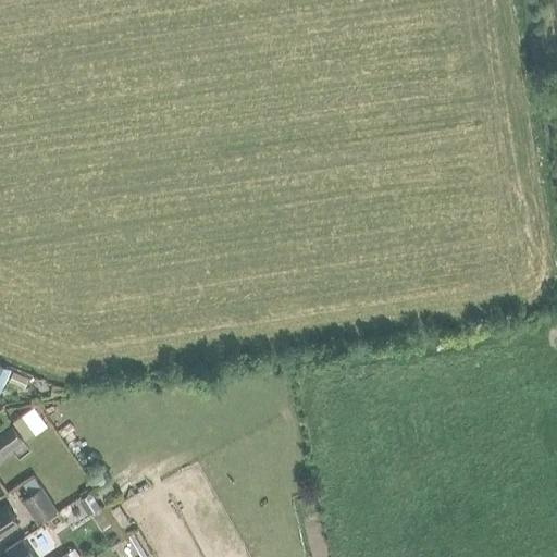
[(11,370),(0,364),(0,393),(0,394),(11,370)]
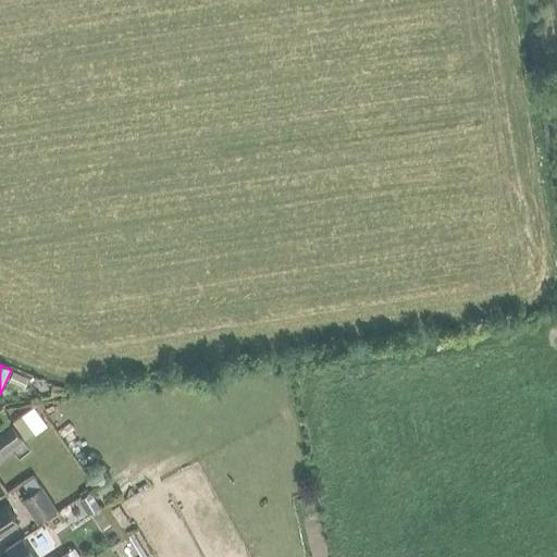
[(39,405),(17,416),(28,437),(50,426),(39,405)]
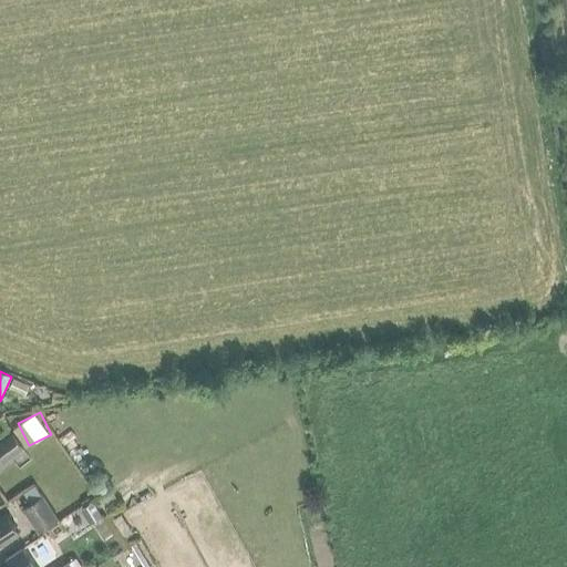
[(24,451),(16,436),(0,446),(0,453),(6,463),(24,451)]
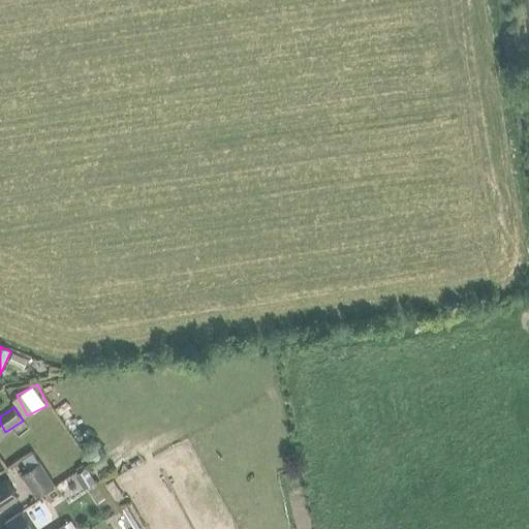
[(54,485),(39,463),(21,475),(35,497),(54,485)]
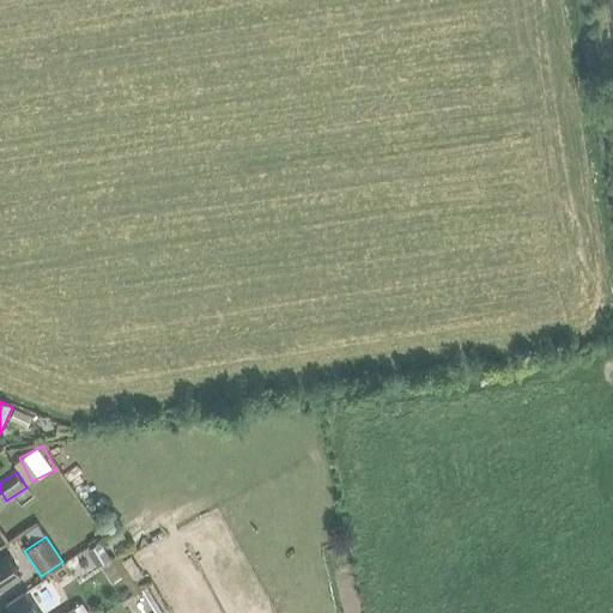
[(110,559),(99,542),(87,552),(98,568),(110,559)]
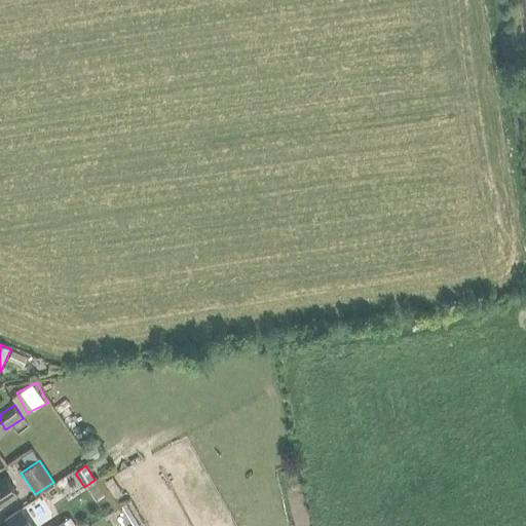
[(0,506),(17,495),(6,478),(0,481),(0,506)]
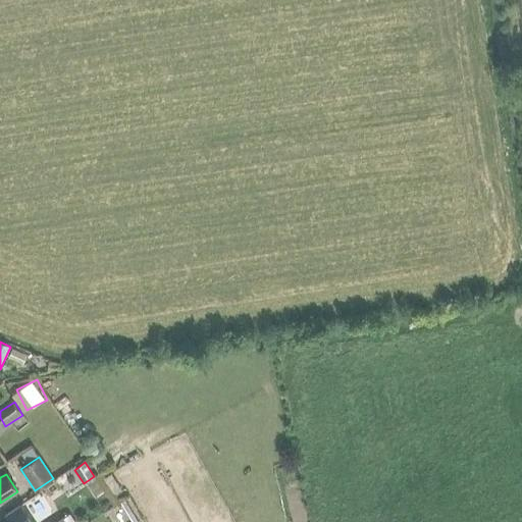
[(13,521),(11,521),(34,521),(22,503),(7,512),(13,521)]
